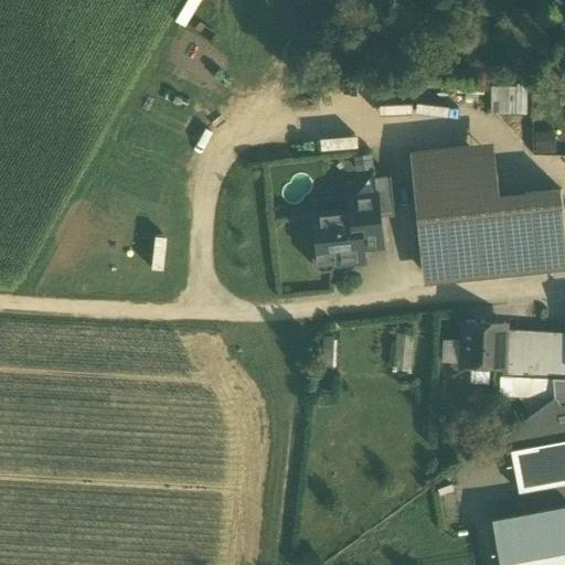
[(525,112),(525,88),(492,88),(492,113),(525,112)]
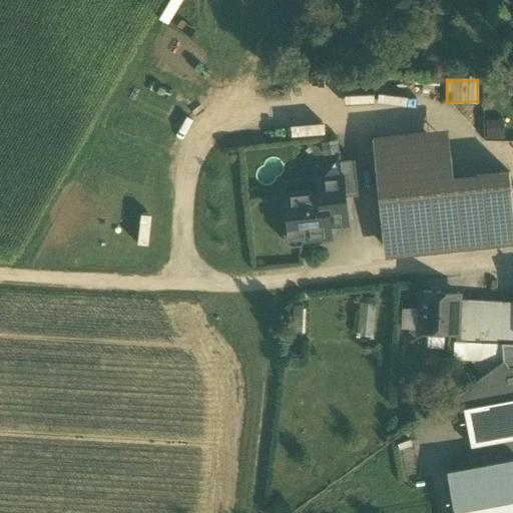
[(512,208),(509,172),(453,177),(449,131),(372,139),(383,246),(512,232),(512,208)]
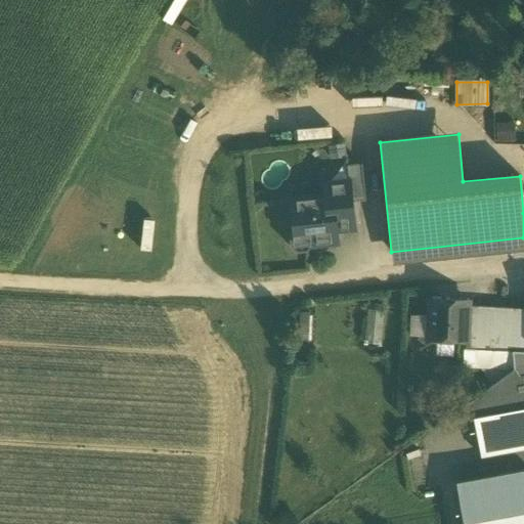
[(330,144),(332,159),(347,156),(345,141),(330,144)]
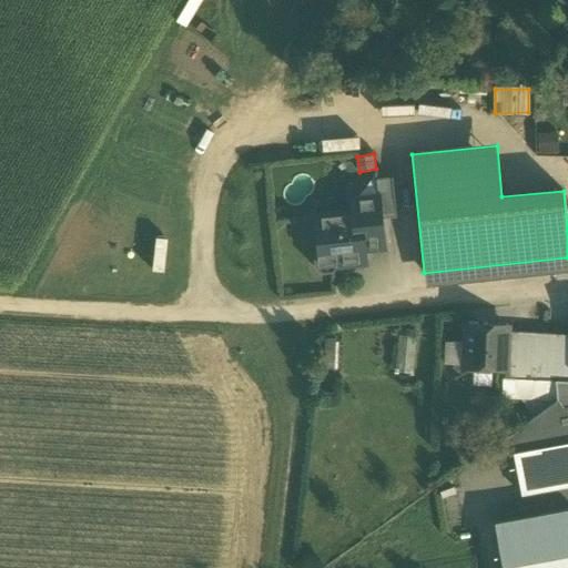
[(393,178),(376,179),(378,196),(379,196),(382,219),(397,216),(393,178)]
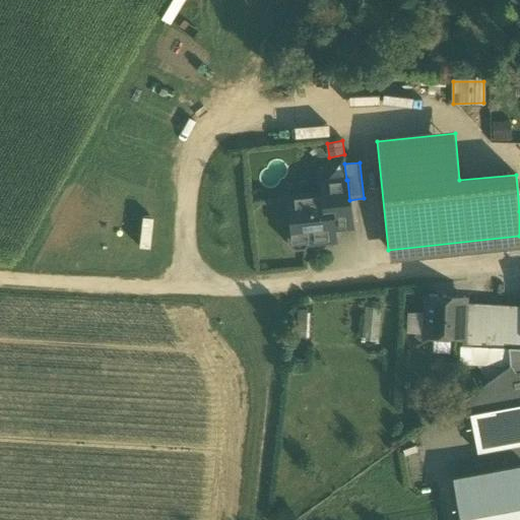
[(324,194),(289,198),(293,229),(287,235),(288,245),(296,251),(305,250),(311,243),(335,240),(333,229),(351,226),(349,200),(347,180),(346,180),(323,182),(324,194)]
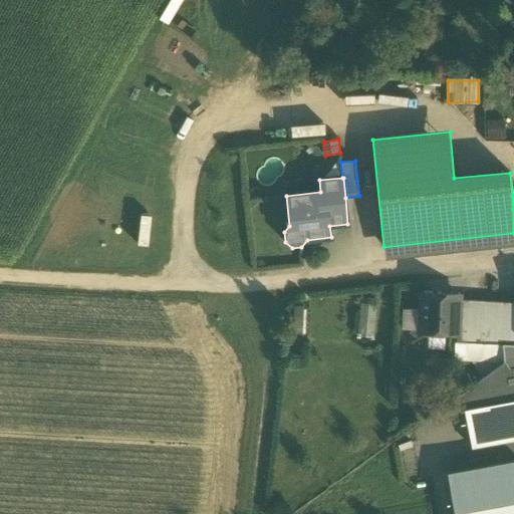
[(459,295),(423,293),(422,311),(420,311),(419,328),(422,328),(421,332),(458,333),(459,295)]
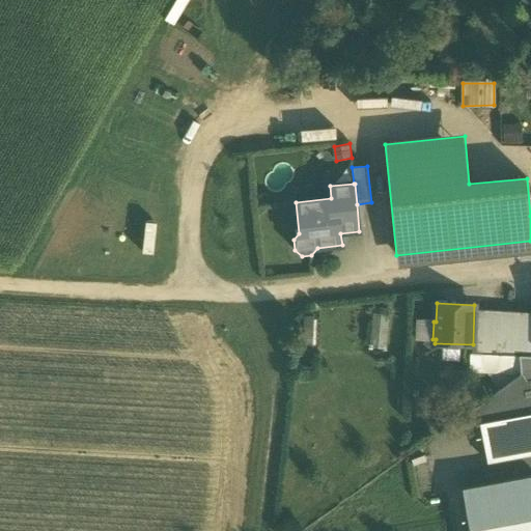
[(501,312),(474,310),(473,354),(500,355),(501,312)]
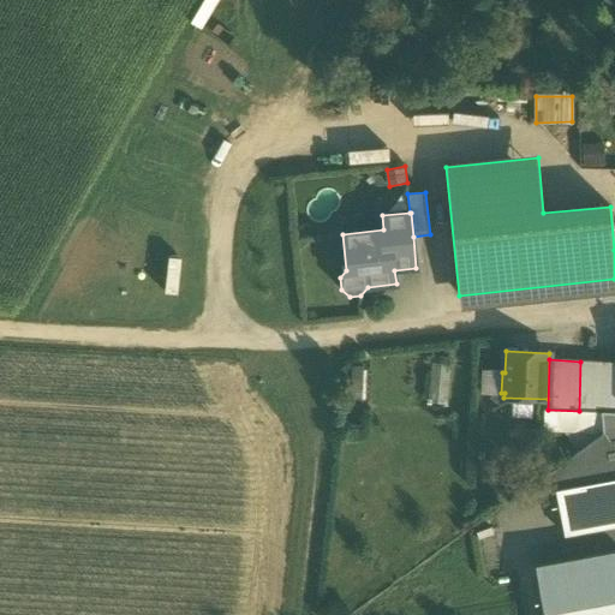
[(614,363),(580,362),(579,411),(602,412),(614,412),(614,363)]
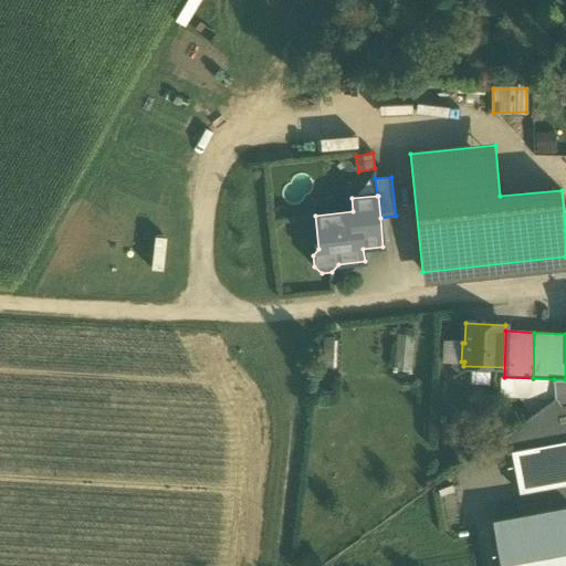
[(415,336),(397,334),(394,367),(412,369),(415,336)]
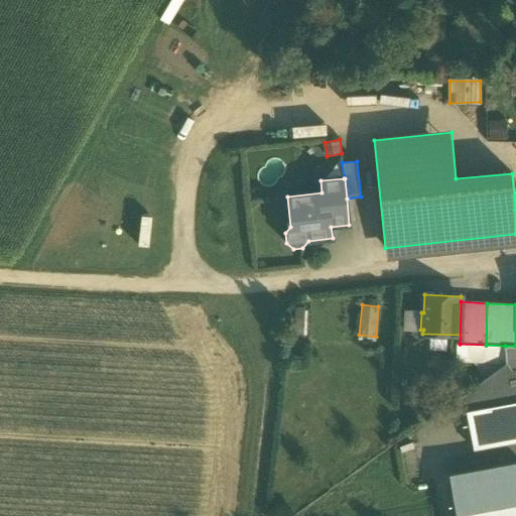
[(515,346),(505,346),(506,364),(456,399),(466,413),(468,413),(474,449),(515,441),(515,346)]
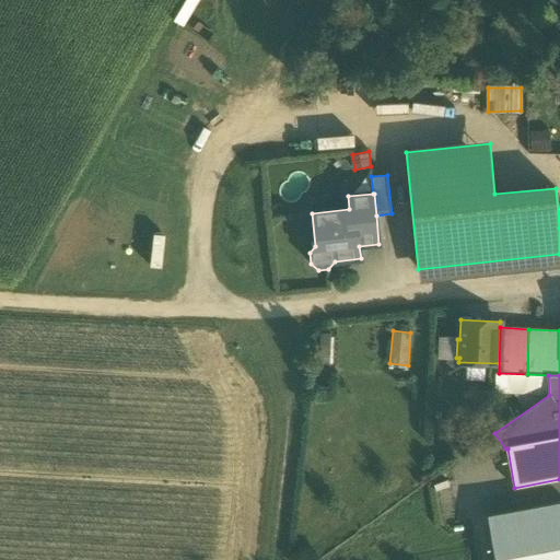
[(559,559),(559,502),(488,515),(496,559),(559,559)]
